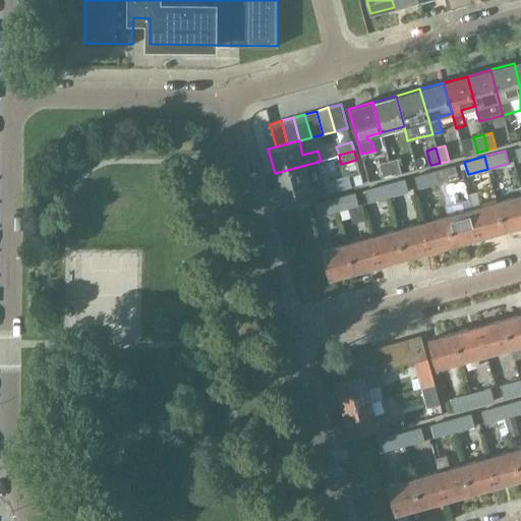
[(392,176),(401,173),(397,159),(389,161),(392,176)]
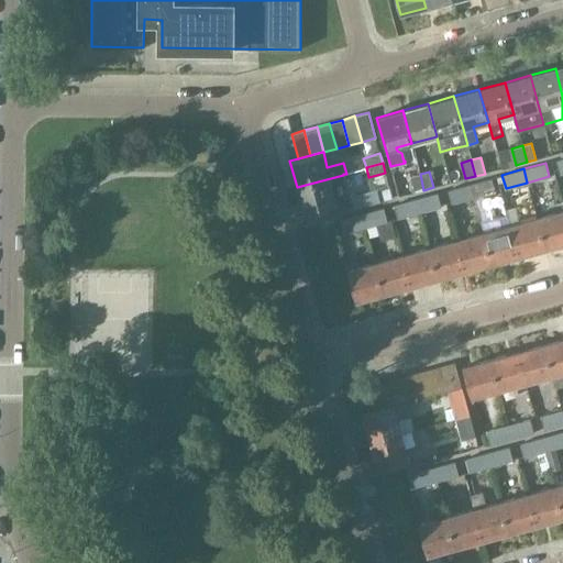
[(415,192),(423,190),(420,174),(410,177),(415,192)]
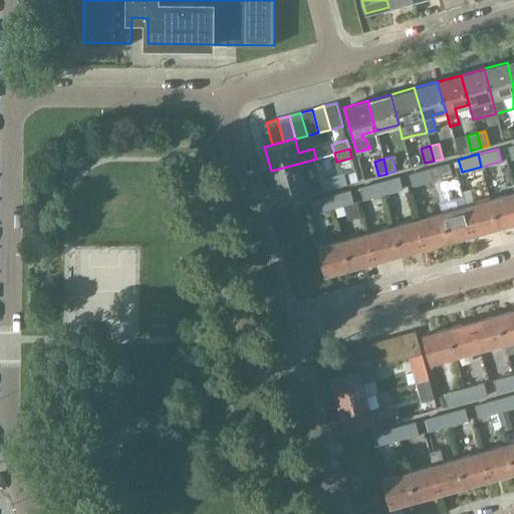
[(299,198),(322,192),(313,160),(271,171),(277,195),(296,189),(299,198)]
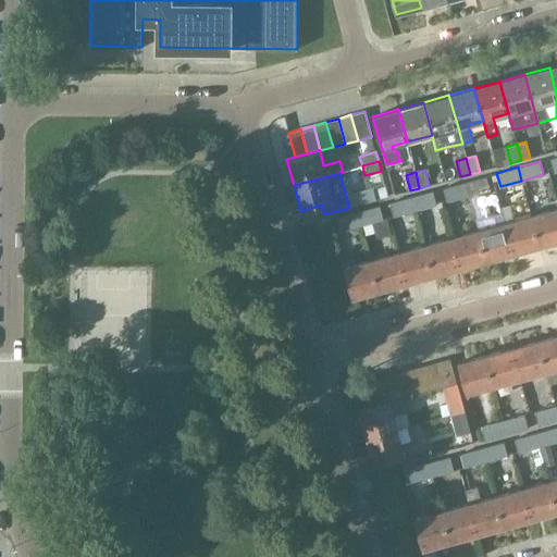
[(486,176),(465,182),(468,195),(490,189),(486,176)]
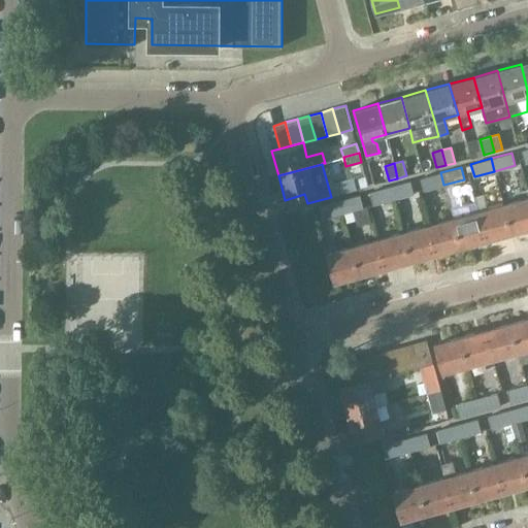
[(440,172),(419,178),(422,191),(443,185),(440,172)]
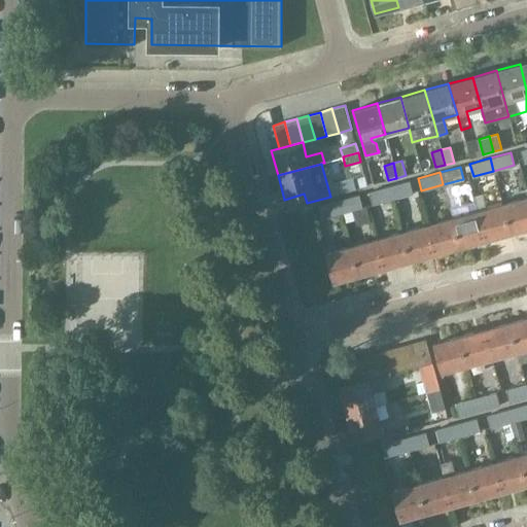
[(409,180),(389,185),(392,198),(413,192),(409,180)]
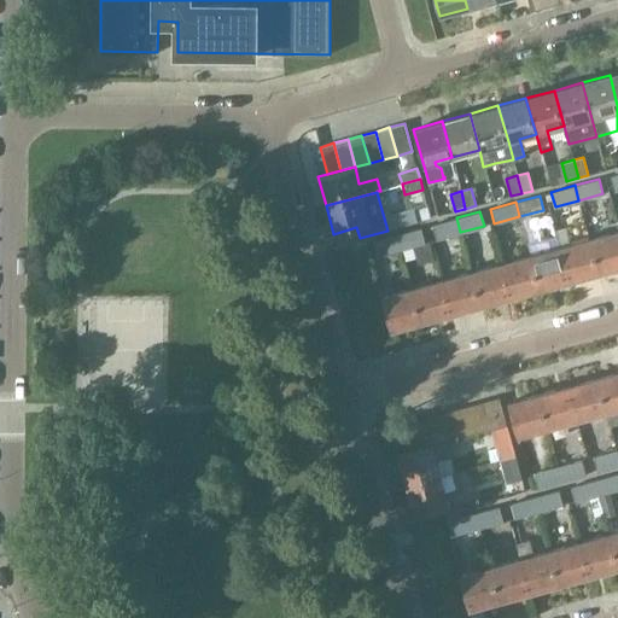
[(456,217),(431,225),(435,239),(460,232),(456,217)]
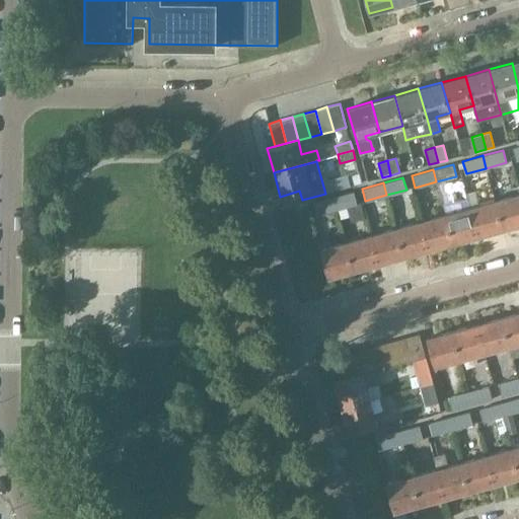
[(353,192),(332,197),(336,209),(356,203),(353,192)]
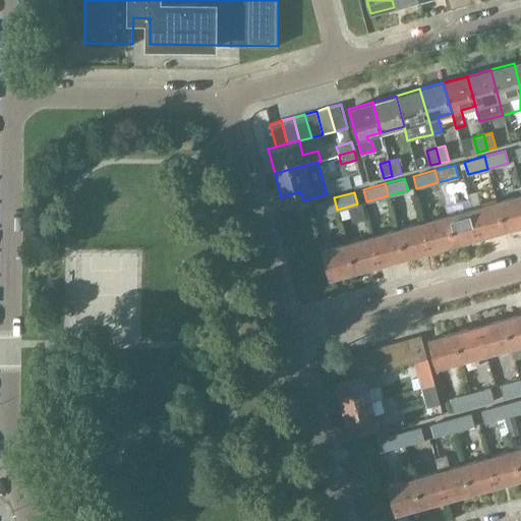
[(505,230),(520,225),(520,194),(497,201),(505,230)]
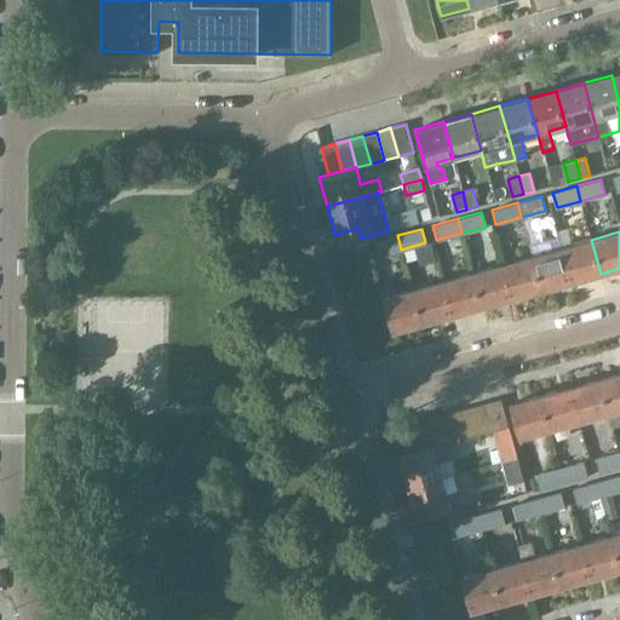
[(397,235),(373,242),(378,257),(401,250),(397,235)]
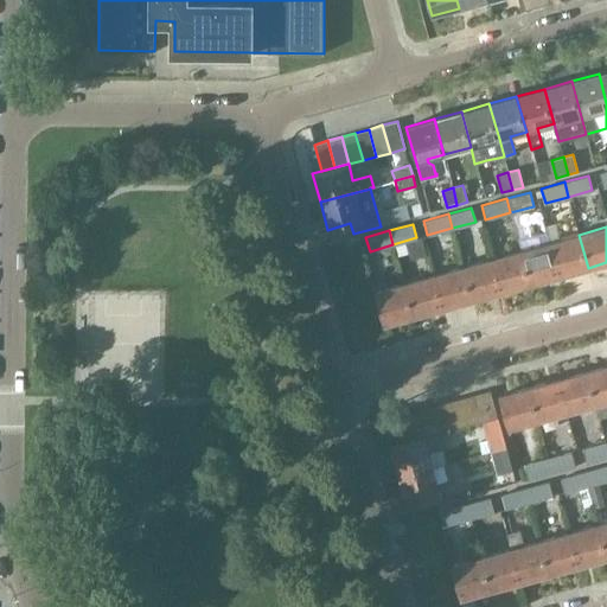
[(558,275),(588,268),(579,235),(549,242),(558,275)]
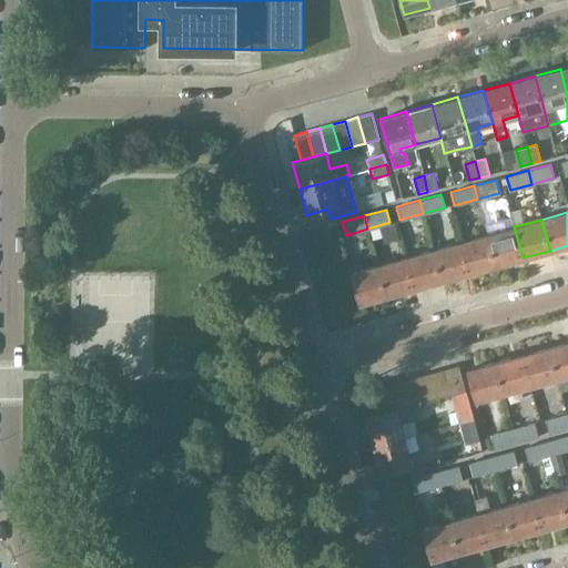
[(496,265),(523,257),(514,226),(487,234),(496,265)]
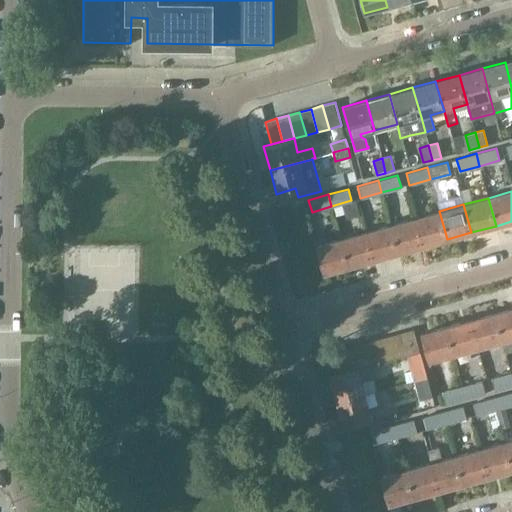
[(422,246),(447,239),(439,211),(414,218),(422,246)]
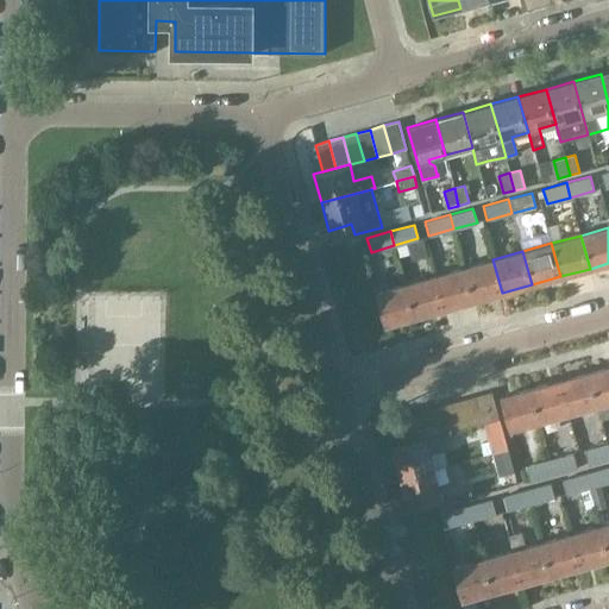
[(472,301),(502,293),(493,259),(464,268),(472,301)]
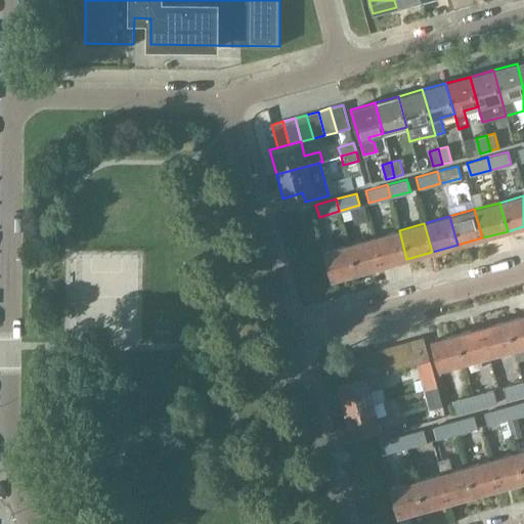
[(381,265),(406,259),(399,230),(374,236),(381,265)]
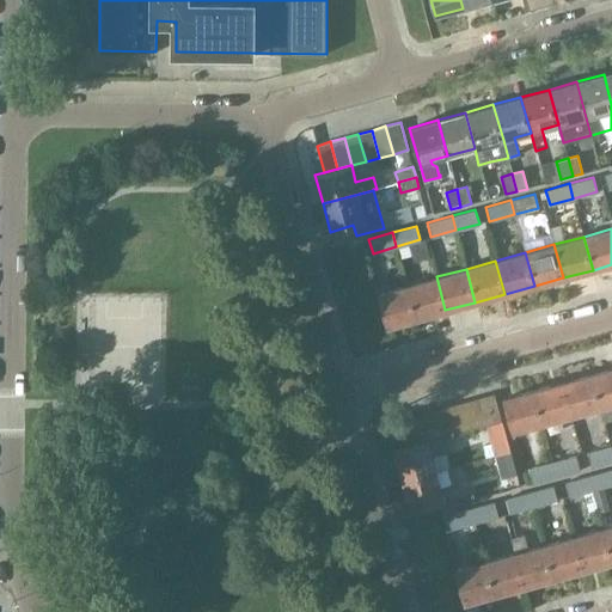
[(416,318),(445,310),(436,276),(407,285),(416,318)]
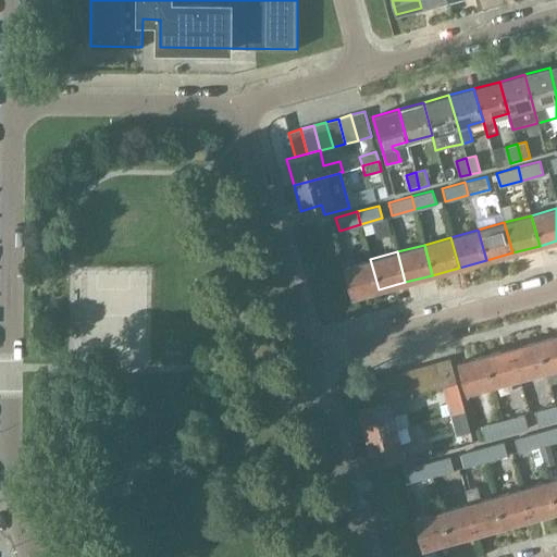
[(351,297),(379,289),(370,259),(343,267),(351,297)]
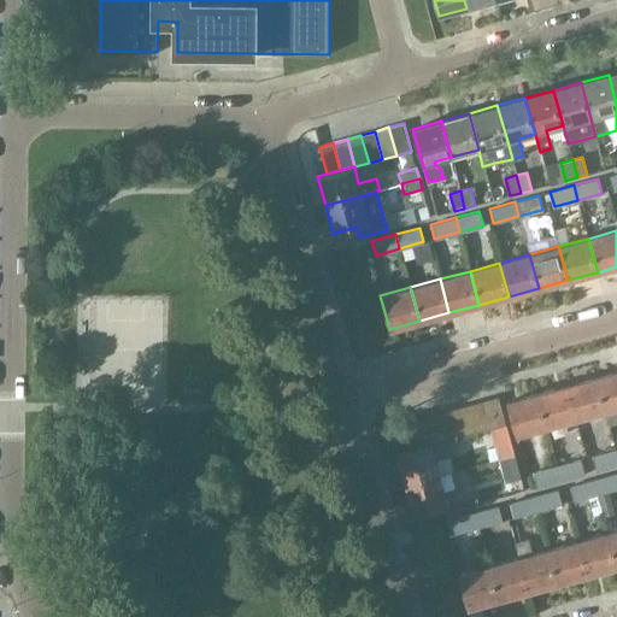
[(605,410),(616,406),(616,370),(597,377),(605,410)]
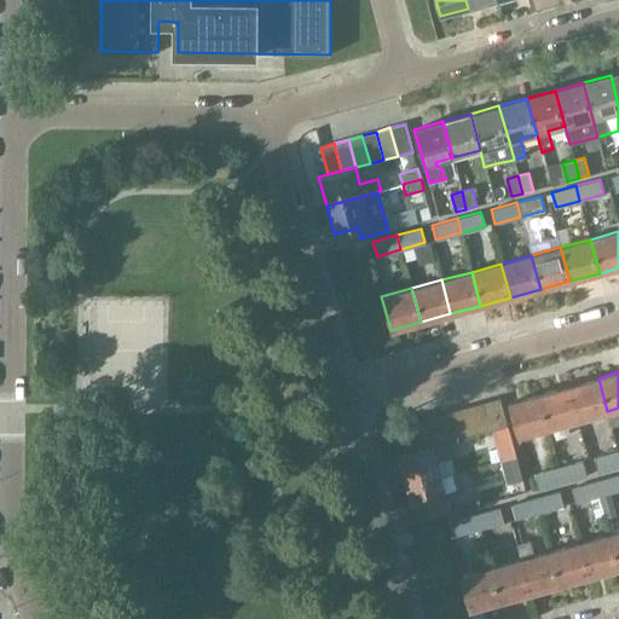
[(577,420),(607,411),(599,379),(568,387),(577,420)]
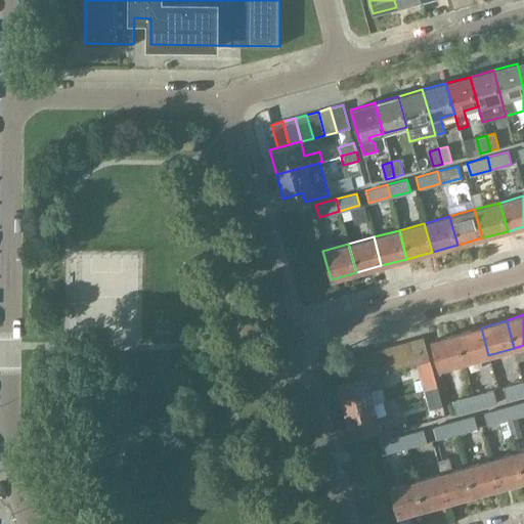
[(464,362),(488,355),(481,328),(455,334),(464,362)]
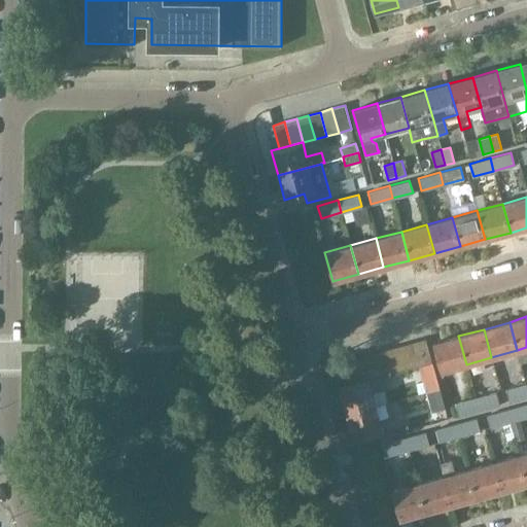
[(440,372),(466,364),(458,336),(432,343),(440,372)]
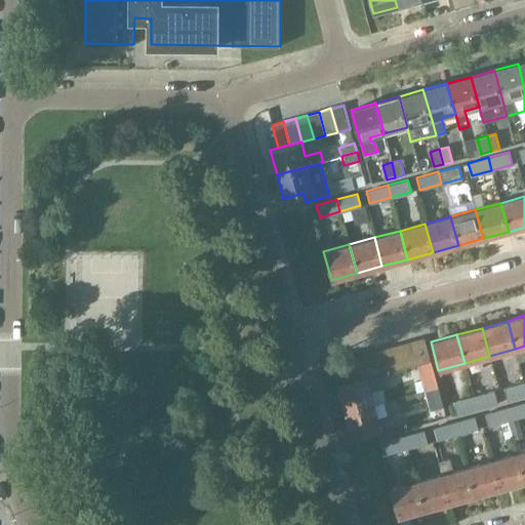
[(417,364),(430,361),(422,336),(411,339),(417,364)]
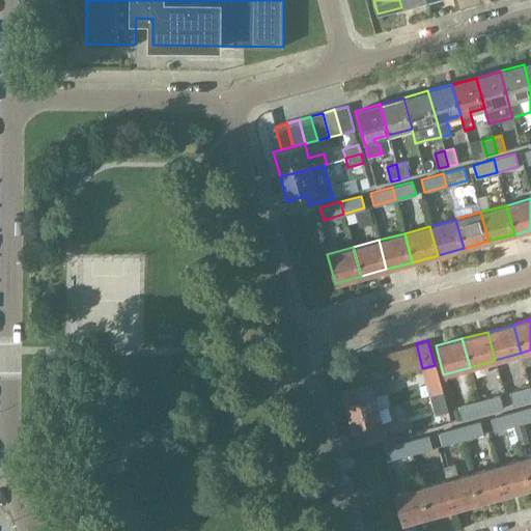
[(411,371),(422,368),(416,343),(404,346),(411,371)]
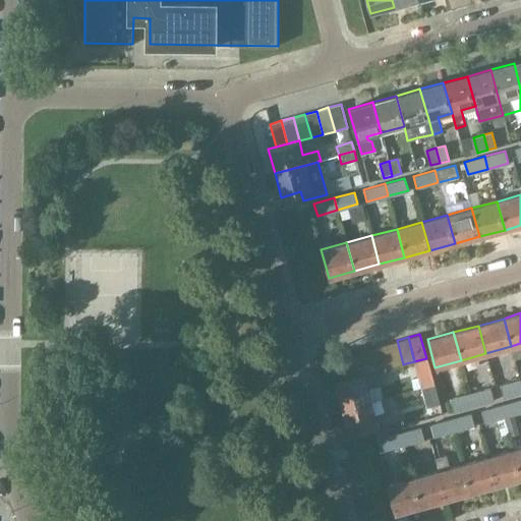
[(393,367),(403,364),(397,340),(387,343),(393,367)]
